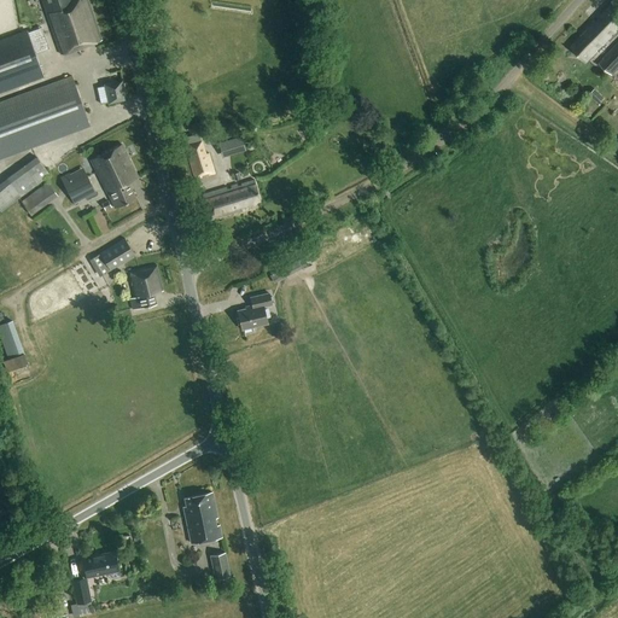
[(69,0),(41,0),(47,16),(60,56),(101,41),(86,0),(77,0),(70,3),(69,0)]
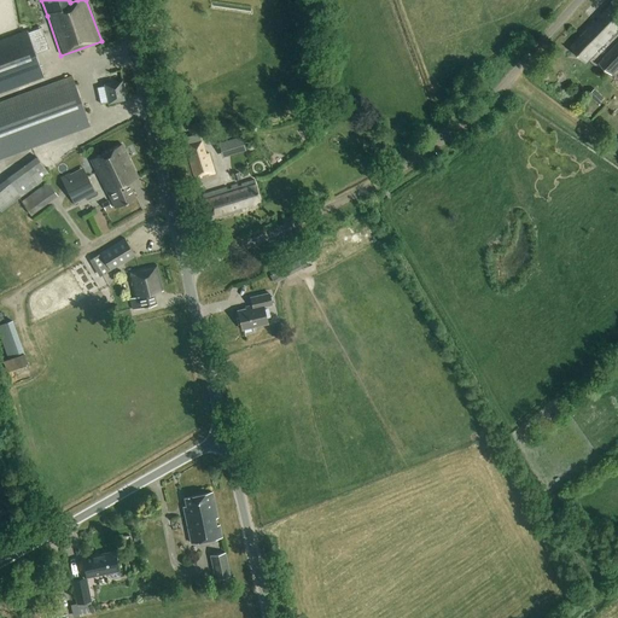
[(600,51),(617,31),(617,10),(611,4),(599,15),(601,18),(596,23),(593,21),(579,34),(582,36),(571,47),(586,63),(599,50),(600,51)]
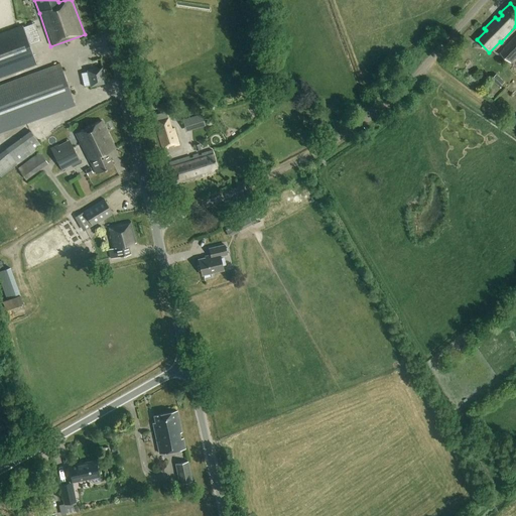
[(0,78),(36,65),(22,26),(0,34),(0,78)]
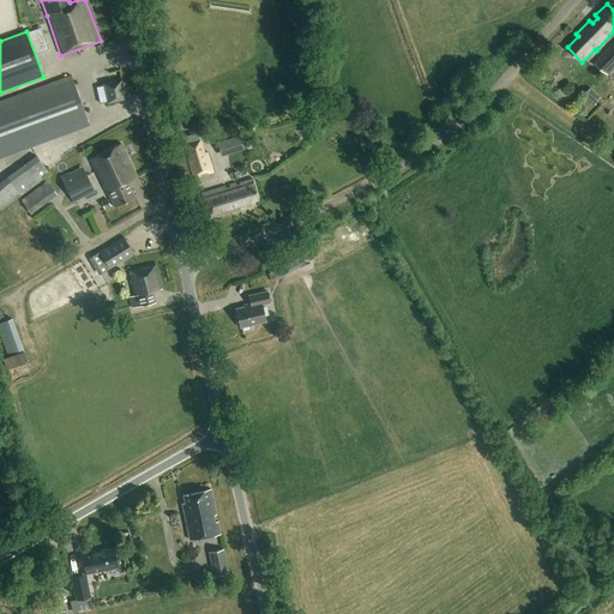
[(613,42),(595,64),(608,76),(613,68),(613,42)]
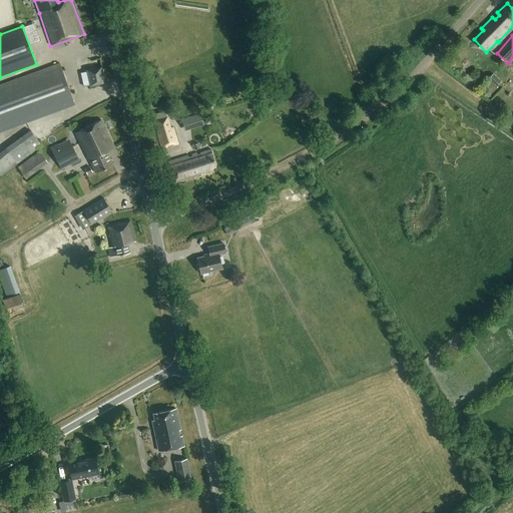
[(0,133),(75,106),(60,64),(0,85),(0,133)]
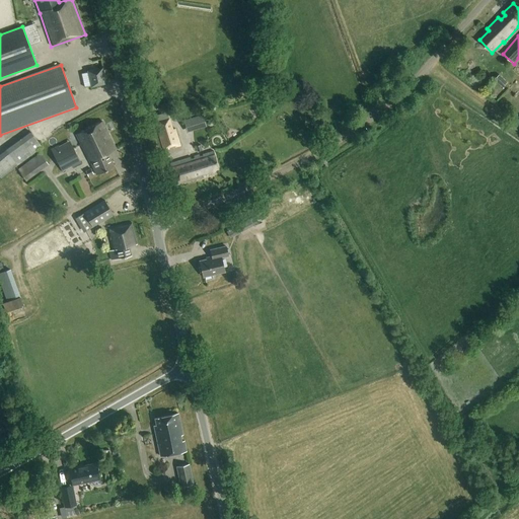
[(90,88),(106,84),(102,68),(87,72),(90,88)]
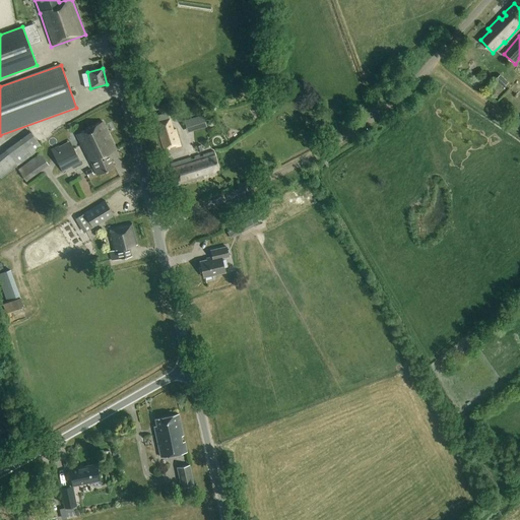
[(508,83),(499,76),(495,80),(503,88),(508,83)]
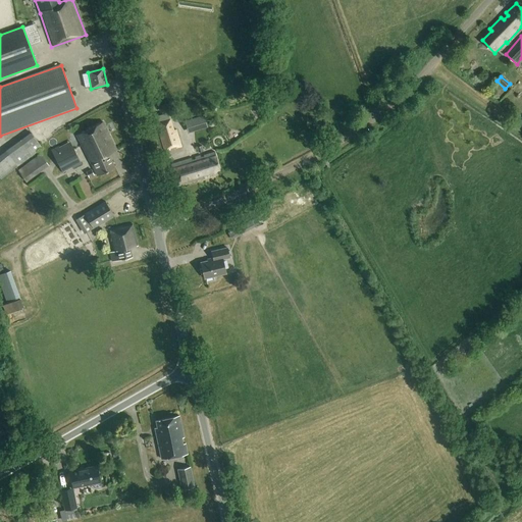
[(156,124),(164,152),(180,147),(175,131),(173,131),(170,120),(169,120),(167,115),(158,118),(159,123),(156,124)]
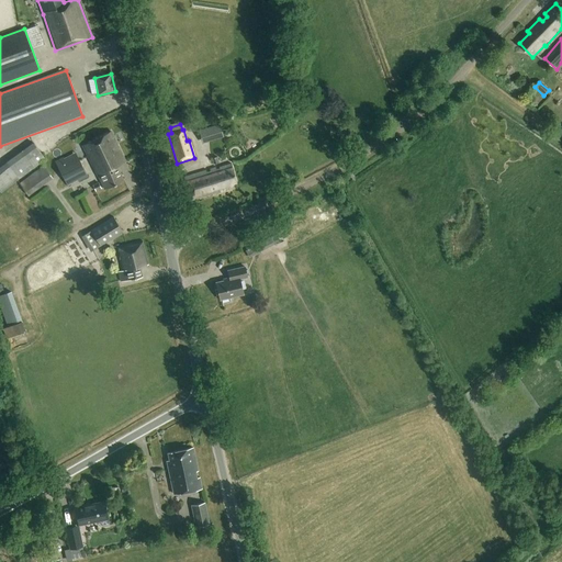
[(104,190),(124,181),(117,168),(125,163),(111,133),(82,146),(104,190)]
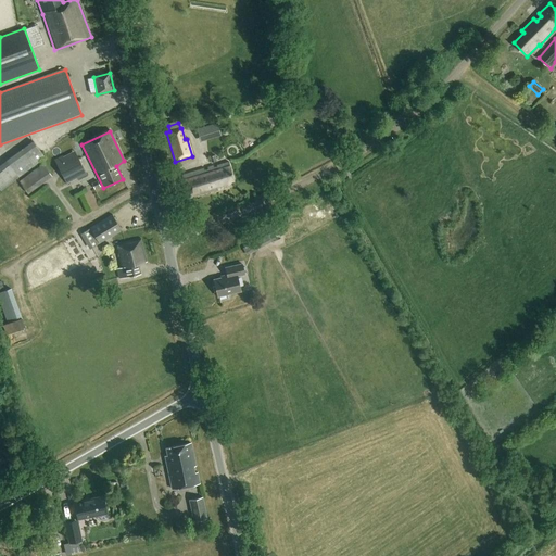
[(33,142),(0,165),(0,189),(0,190),(43,159),(33,142)]
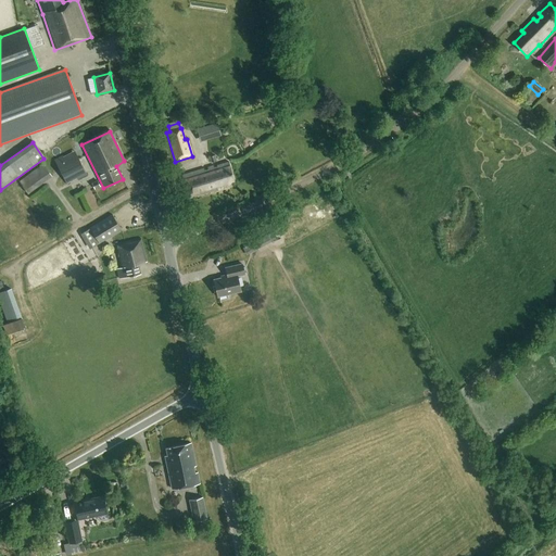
[(78,180),(88,176),(75,152),(63,158),(63,156),(54,161),(67,185),(77,179),(78,180)]
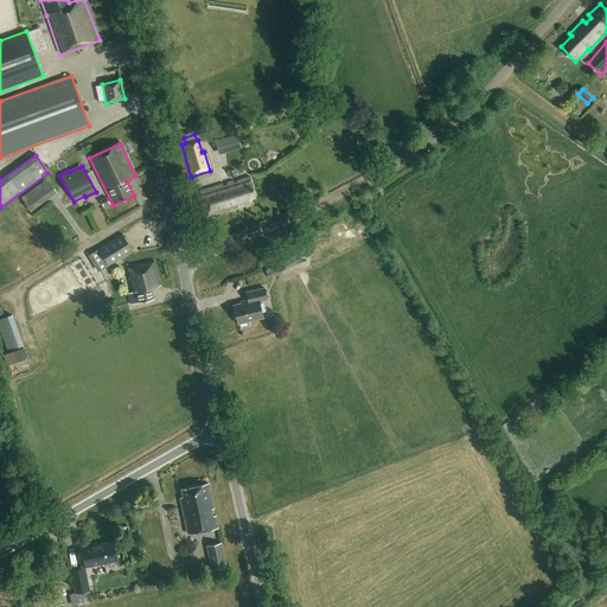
[(243,202),(244,206),(251,204),(250,199),(255,198),(249,178),(236,181),(237,184),(234,184),(234,181),(227,184),(227,186),(224,187),(223,185),(197,193),(204,219),(237,209),(236,204),(243,202)]
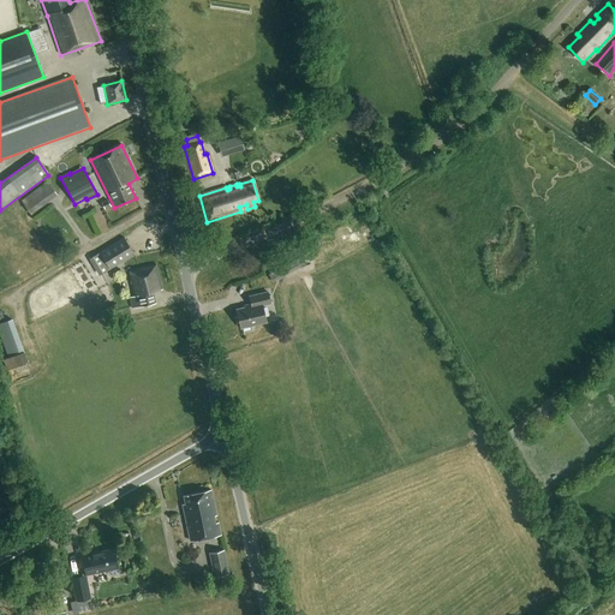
[(30,215),(58,196),(47,181),(21,201),(30,215)]
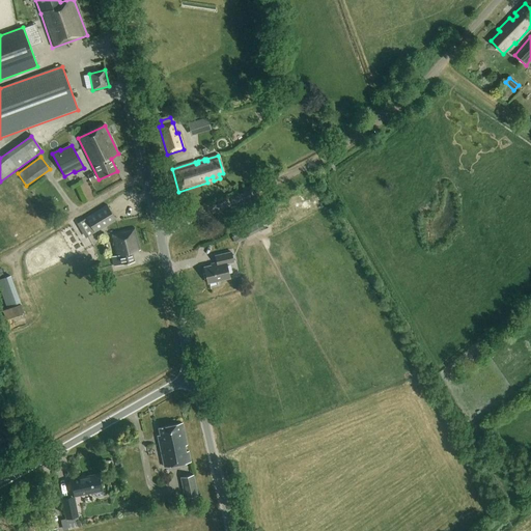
[(93,173),(87,175),(90,182),(95,179),(93,173)]
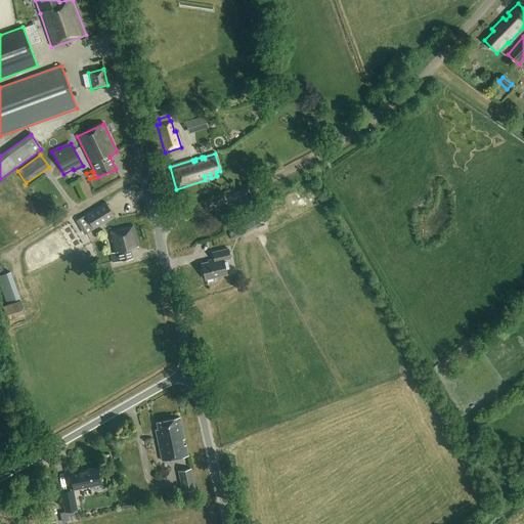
[(85,216),(88,220),(94,230),(115,217),(106,204),(85,216)]
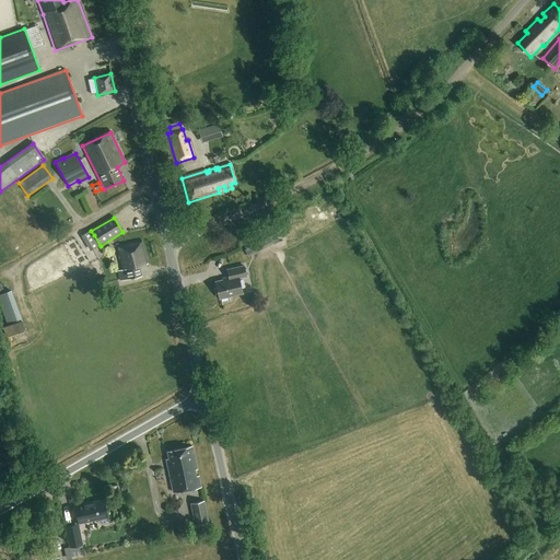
[(88,232),(81,236),(90,252),(98,246),(96,242),(90,231),(88,232)]
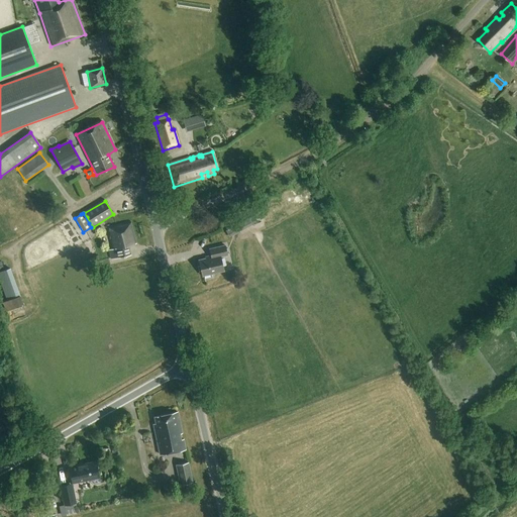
[(129,246),(136,244),(131,223),(107,228),(112,250),(109,251),(111,260),(131,255),(129,246)]
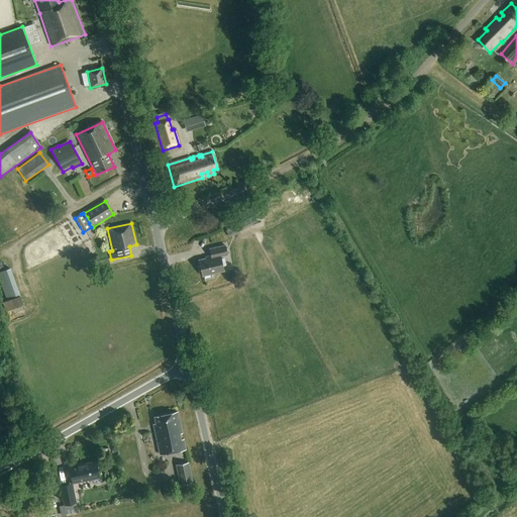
[(220,257),(227,255),(226,245),(209,249),(211,259),(199,261),(202,277),(224,272),(220,257)]
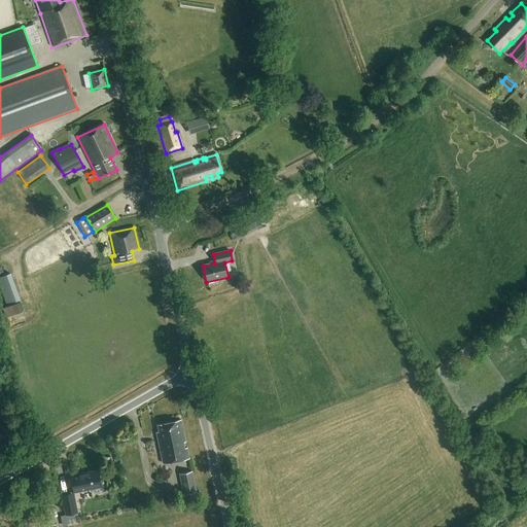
[(4,316),(24,310),(11,273),(0,276),(0,284),(6,306),(2,307),(4,316)]
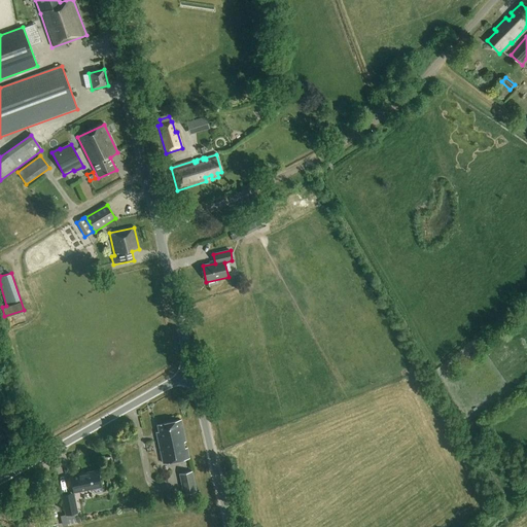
[(189,458),(187,448),(185,448),(184,443),(186,442),(181,420),(157,425),(159,432),(155,432),(162,463),(189,458)]
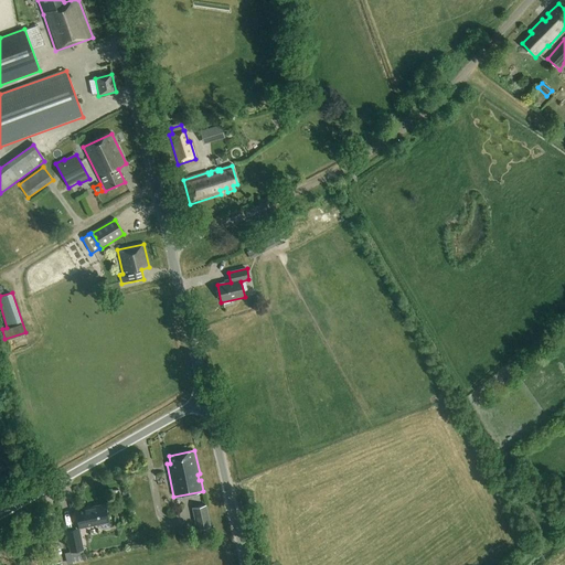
[(75,510),(78,528),(78,529),(108,522),(105,505),(83,510),(83,508),(75,510)]
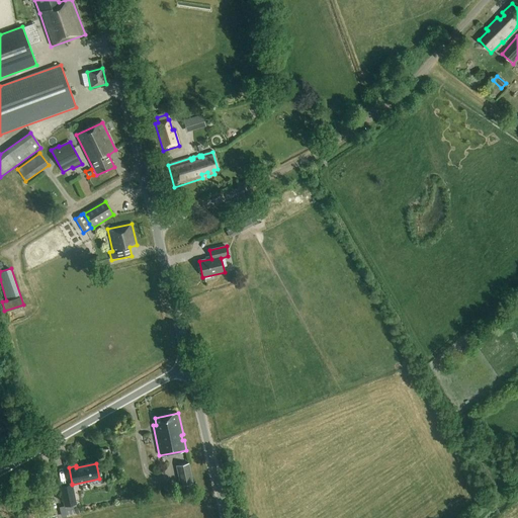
[(188,464),(175,466),(179,487),(192,485),(188,464)]
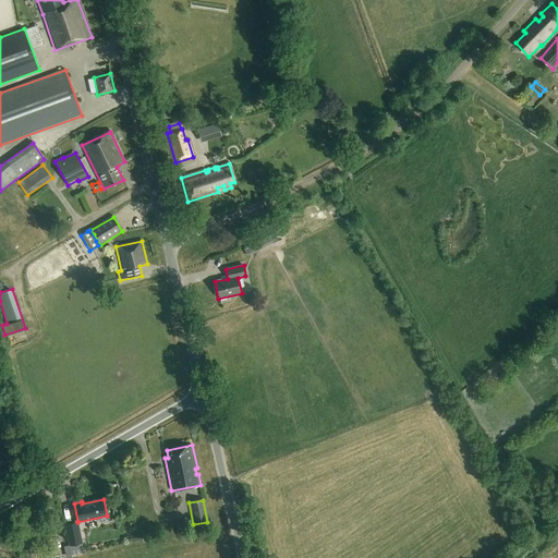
[(76,522),(64,524),(69,546),(81,544),(76,522)]
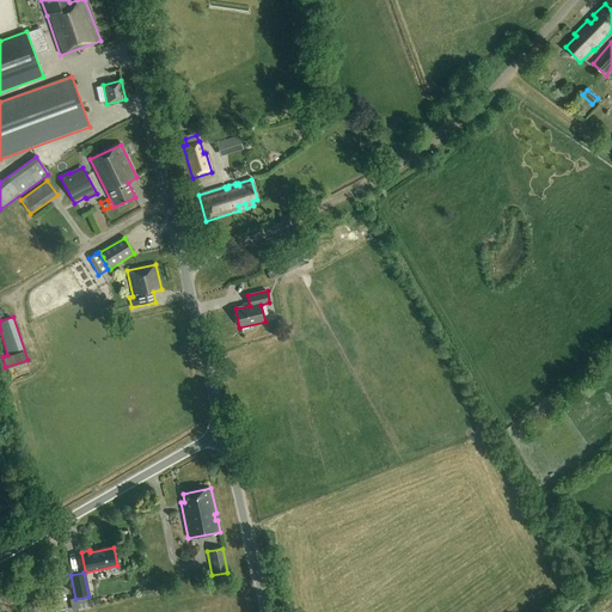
[(91,607),(89,598),(75,600),(78,610),(91,607)]
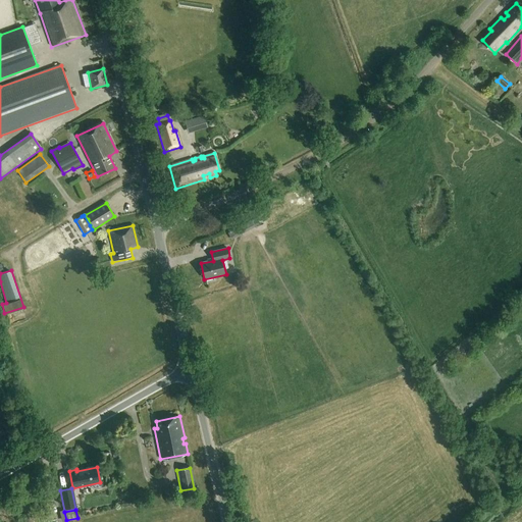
[(30,521),(28,513),(16,516),(17,521),(24,521),(23,521),(30,521)]
